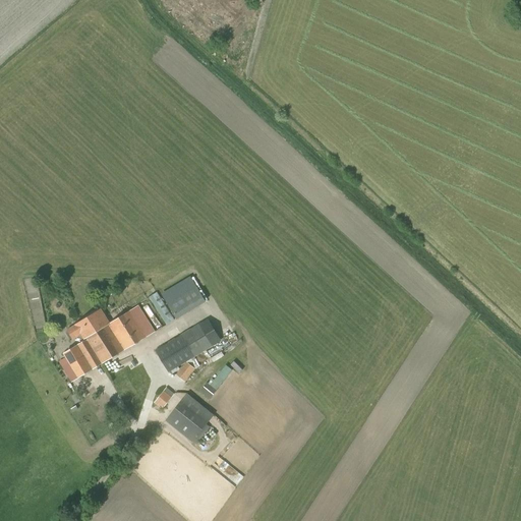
[(168,324),(174,320),(157,292),(151,296),(168,324)]
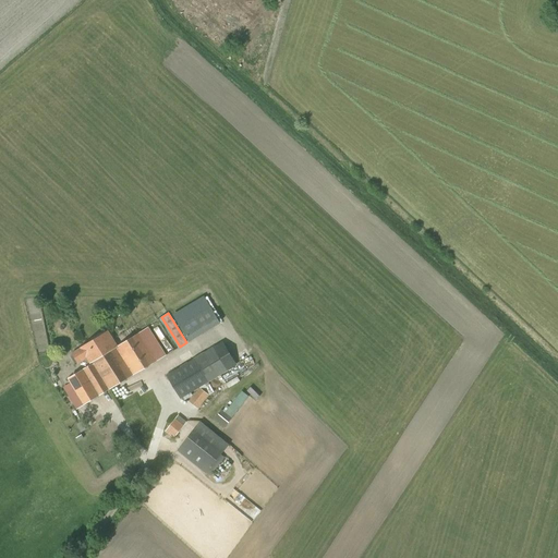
[(189,341),(205,332),(195,316),(179,326),(189,341)]
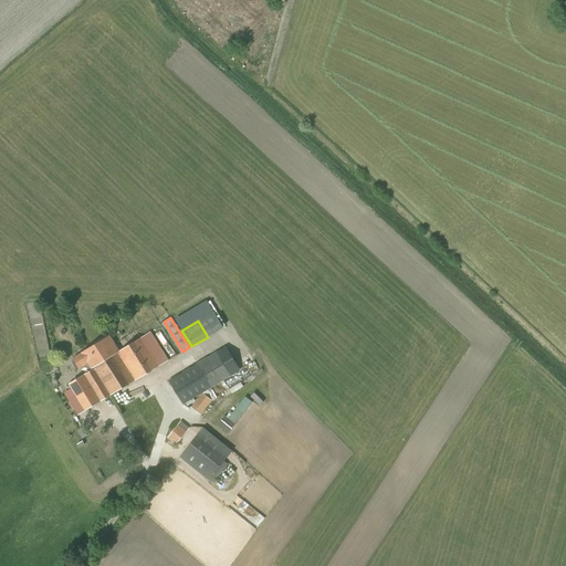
[(98,374),(111,395),(160,365),(145,338),(121,353),(111,336),(91,348),(96,358),(104,370),(98,374)]
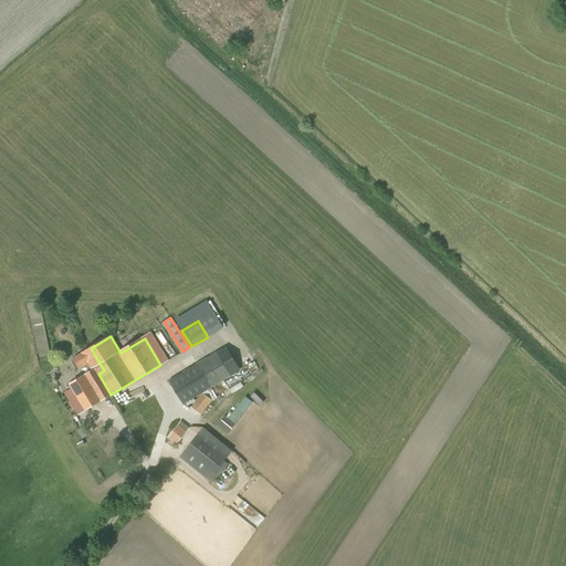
[(70,384),(85,410),(111,395),(98,374),(104,370),(96,358),(91,348),(73,358),(74,359),(71,362),(75,368),(79,367),(80,368),(88,363),(93,370),(70,384)]
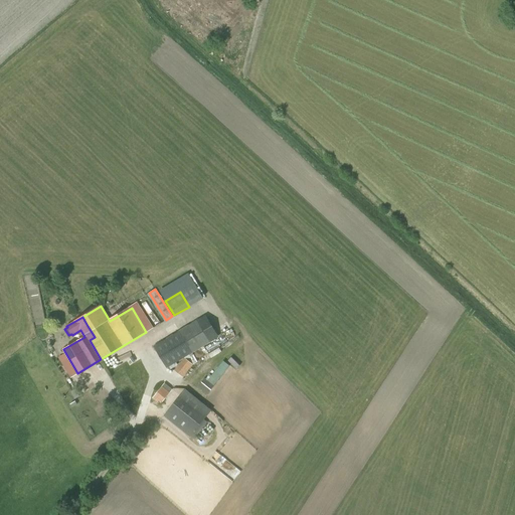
[(179,331),(154,346),(167,369),(193,353),(179,331)]
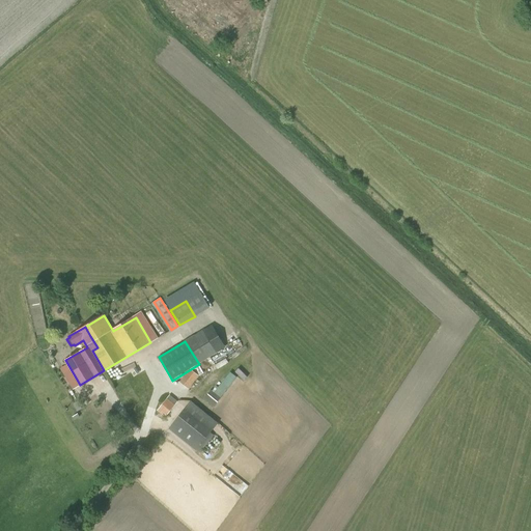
[(188,389),(199,375),(191,369),(179,382),(188,389)]
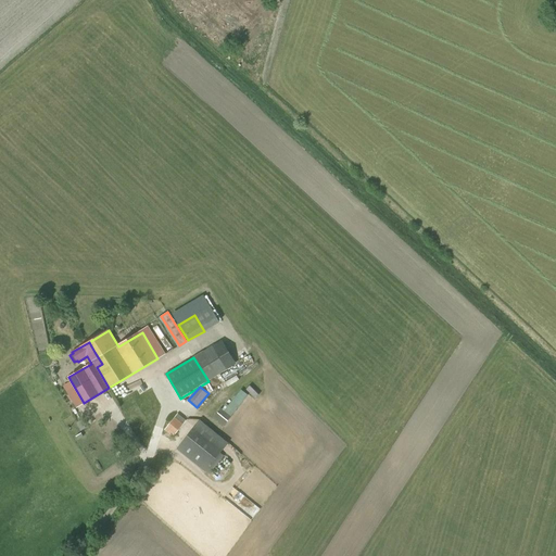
[(223,427),(236,412),(226,404),(223,409),(220,408),(213,418),(223,427)]
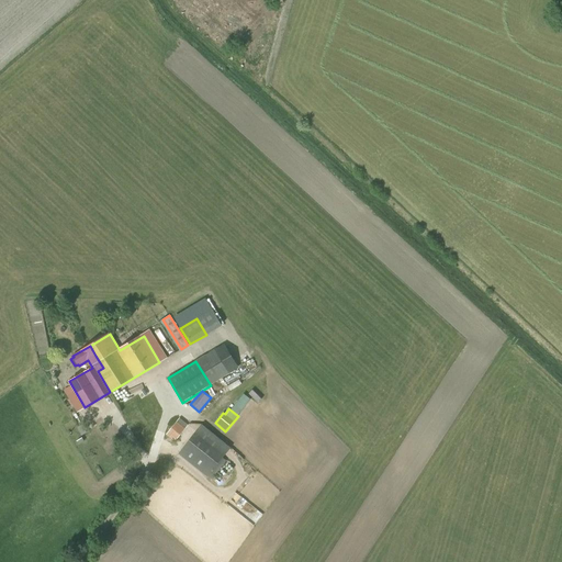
[(179,417),(166,435),(175,441),(189,425),(179,417)]
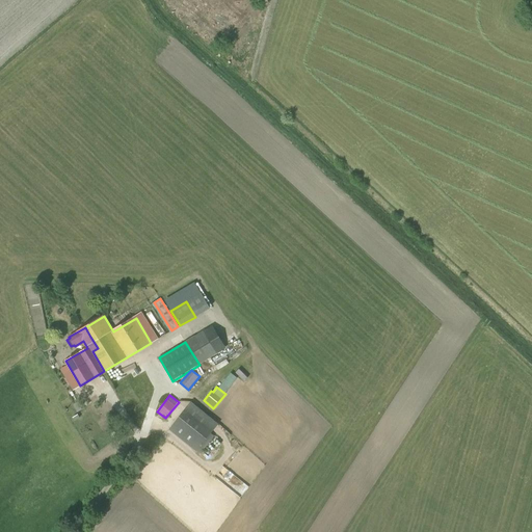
[(196,452),(212,431),(185,409),(169,430),(196,452)]
